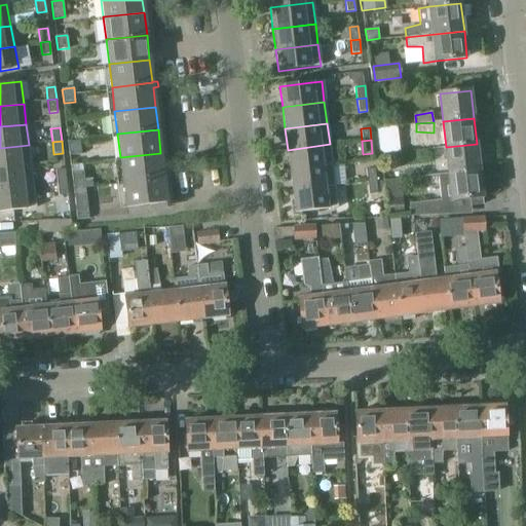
[(80,141),(68,142),(70,156),(81,154),(80,141)]
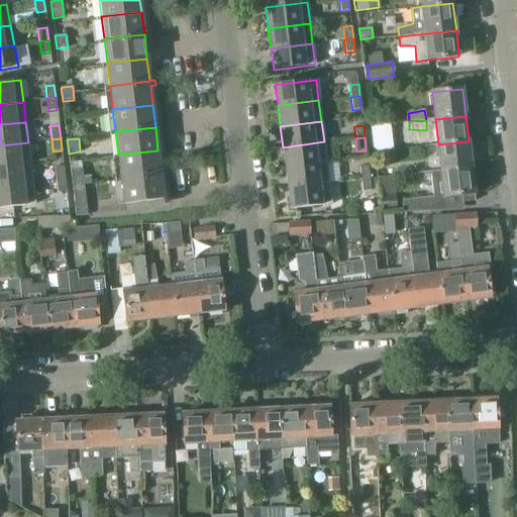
[(286,168),(326,164),(324,141),(283,147),(286,168)]
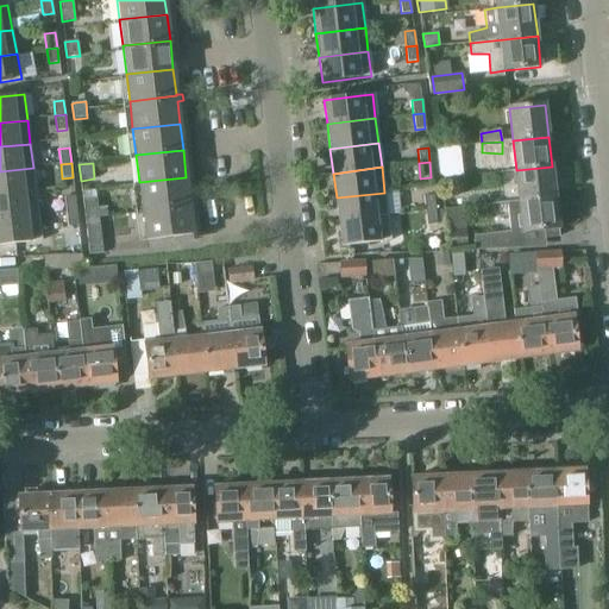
[(552,167),(516,170),(519,189),(521,203),(556,199),(552,167)]
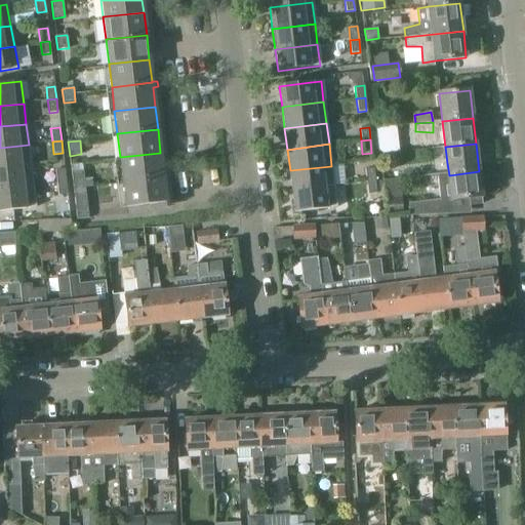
[(29,145),(0,148),(0,168),(31,165),(29,145)]
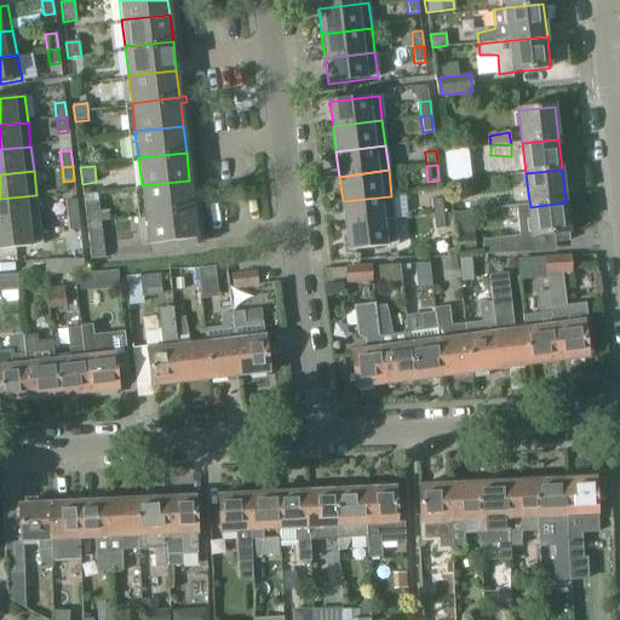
[(144,213),(193,208),(189,181),(142,185),(144,213)]
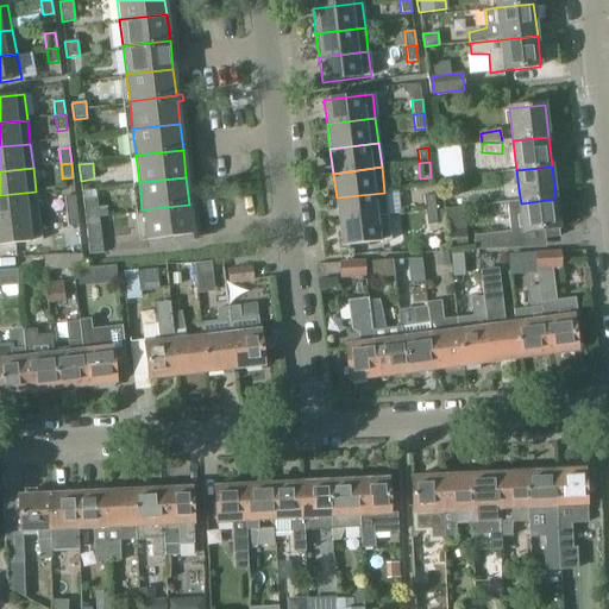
[(0,195),(0,220),(39,215),(36,192),(0,195)]
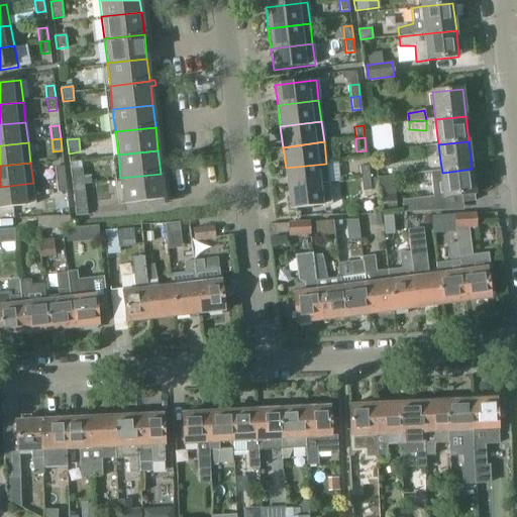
[(288,188),(329,182),(326,164),(286,168),(288,188)]
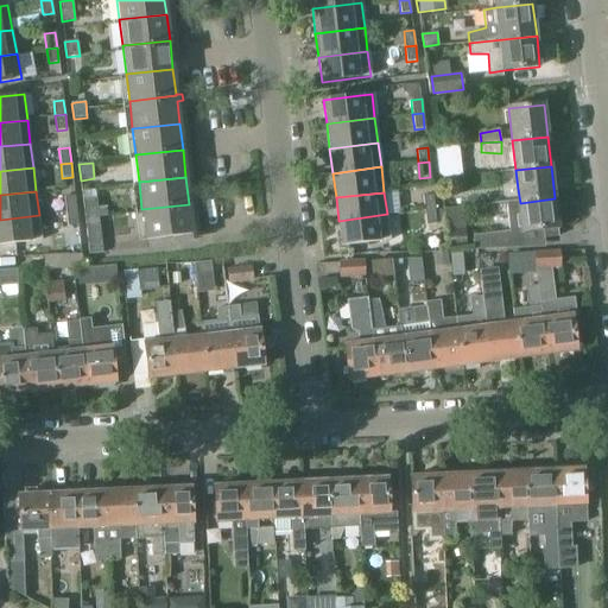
[(424,211),(435,210),(432,195),(423,196),(424,211)]
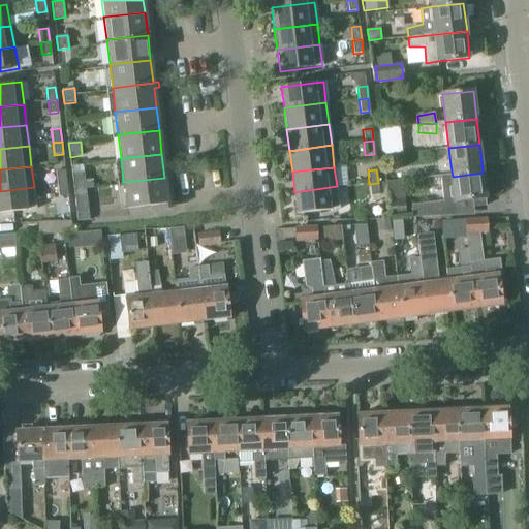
[(65,170),(57,172),(58,184),(65,183),(67,183),(65,170)]
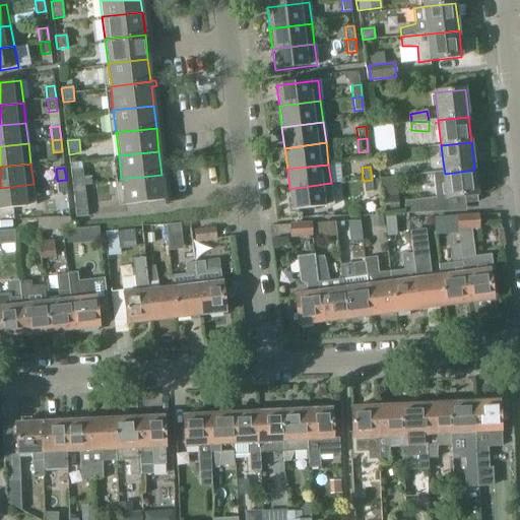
[(82,170),(71,171),(73,188),(84,186),(82,170)]
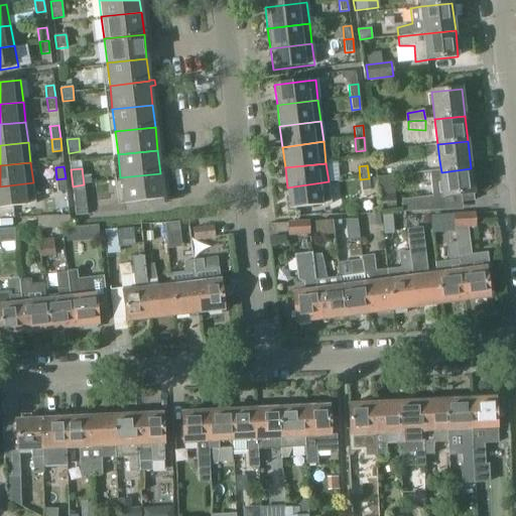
[(418,198),(402,200),(404,212),(442,211),(440,199),(474,196),(471,168),(441,172),(430,173),(433,197),(418,198)]
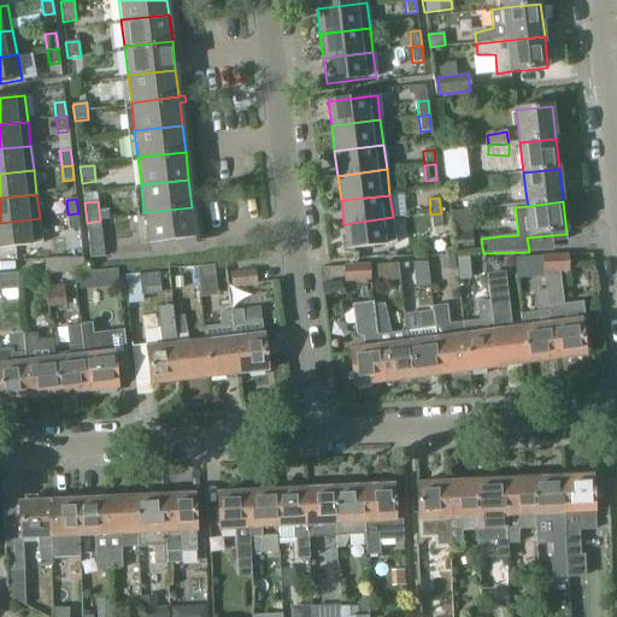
[(147,244),(195,238),(192,207),(144,212),(147,244)]
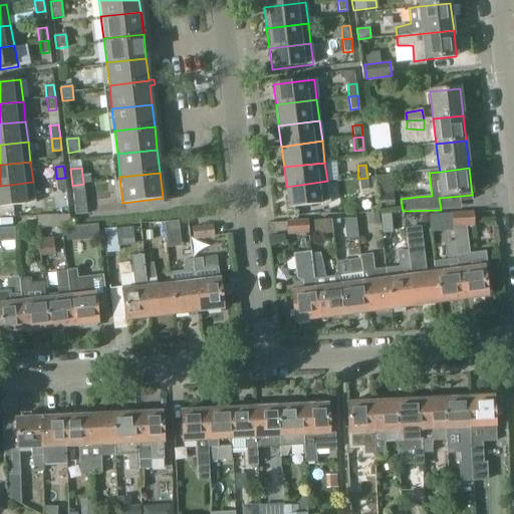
[(63,178),(56,179),(58,192),(63,191),(66,191),(65,178),(63,178)]
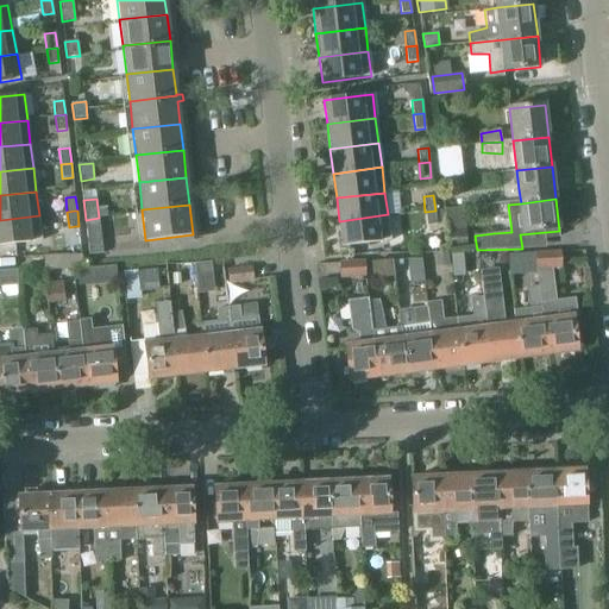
[(426,227),(437,226),(435,211),(425,212),(426,227)]
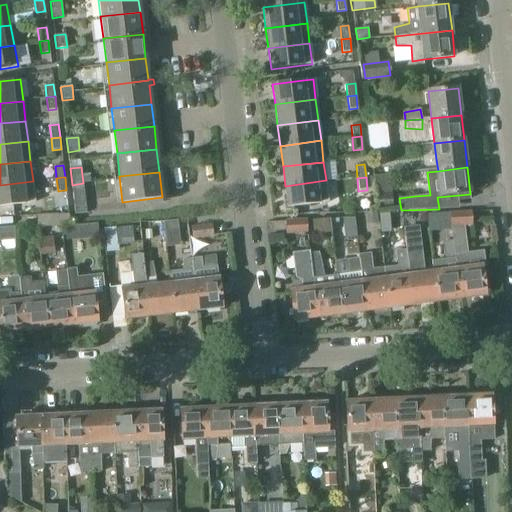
[(288,208),(319,204),(319,203),(329,202),(326,180),(285,186),(288,208)]
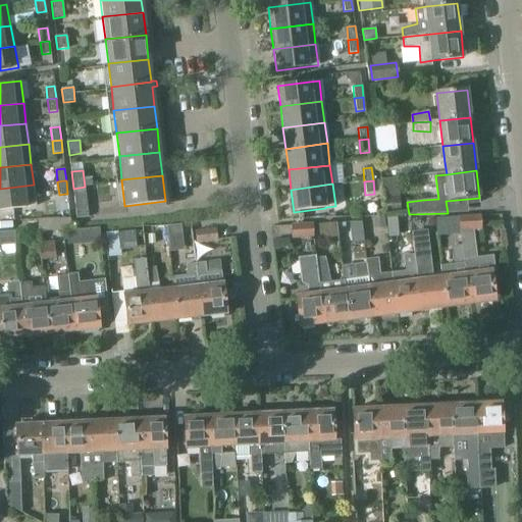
[(0,210),(37,206),(34,185),(0,189),(0,210)]
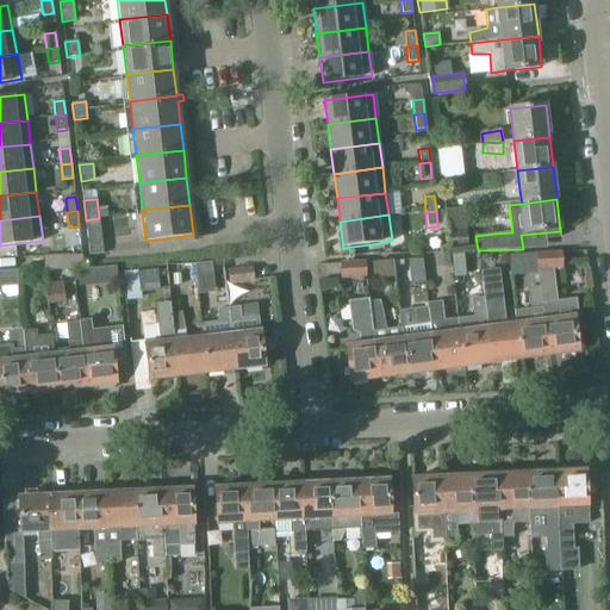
[(99,218),(86,221),(89,255),(104,254),(99,218)]
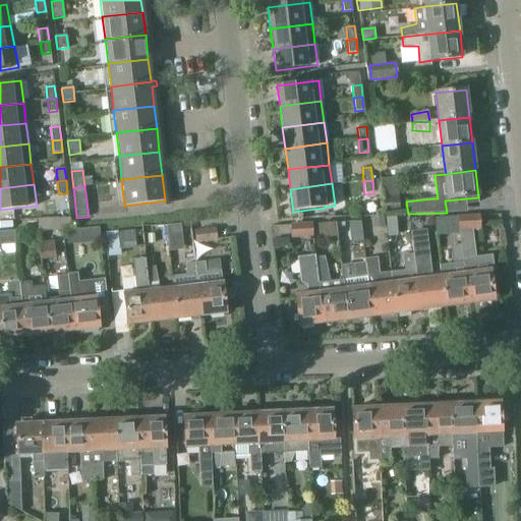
[(385,213),(400,211),(398,197),(384,198),(385,213)]
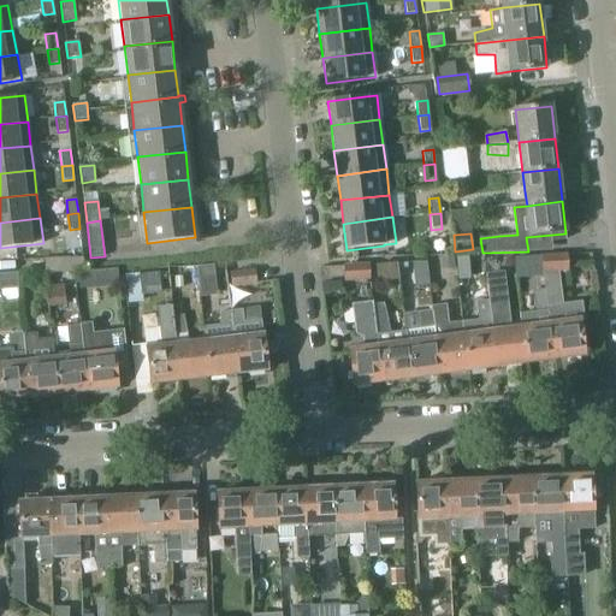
[(439,272),(454,271),(452,255),(438,256),(439,272)]
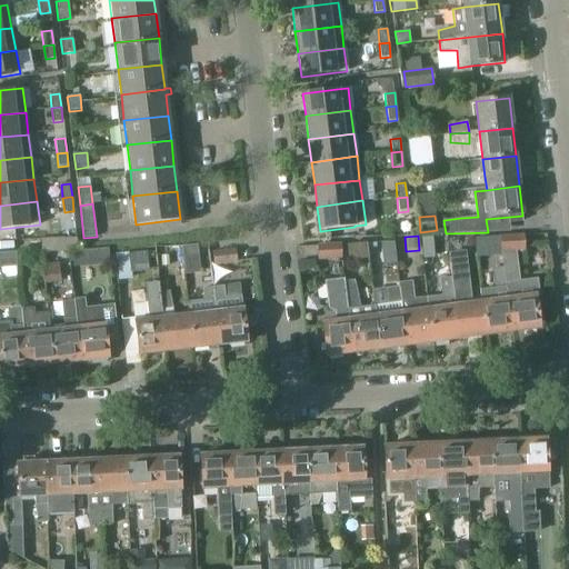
[(427,237),(421,238),(422,249),(422,258),(435,258),(433,237),(427,237)]
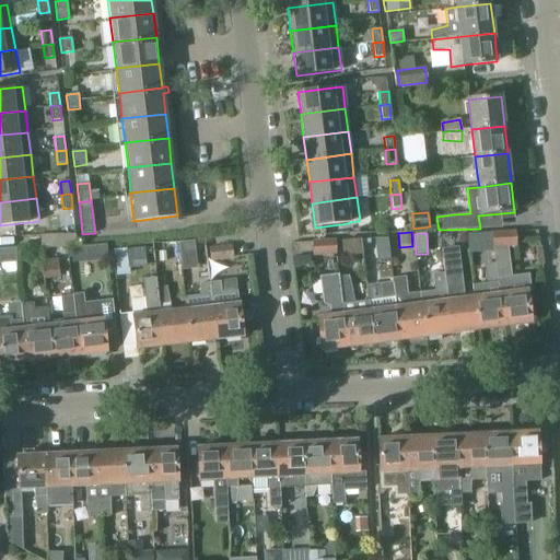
[(468,253),(481,252),(479,233),(467,234),(468,253)]
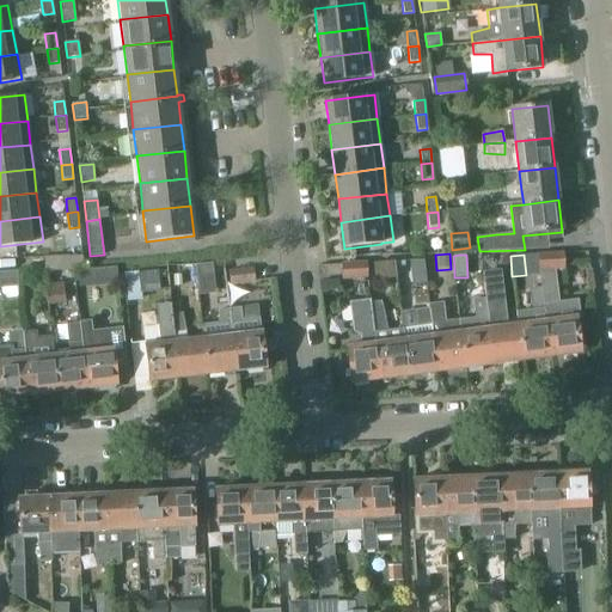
[(564,256),(540,256),(540,263),(540,269),(543,288),(551,357),(581,354),(576,319),(580,319),(577,301),(560,304),(555,270),(564,270),(564,256)]
